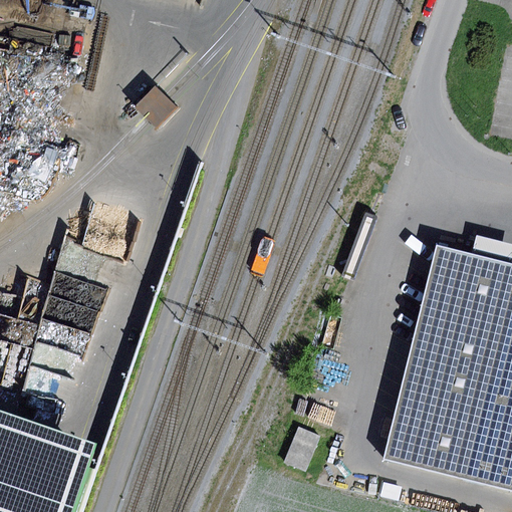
[(155,85),(135,106),(156,128),(176,105),(155,85)]
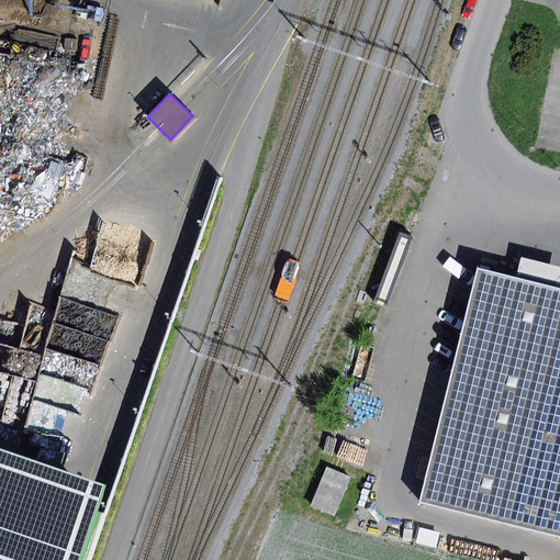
[(559,266),(519,256),(515,277),(558,287),(559,279),(559,266)]
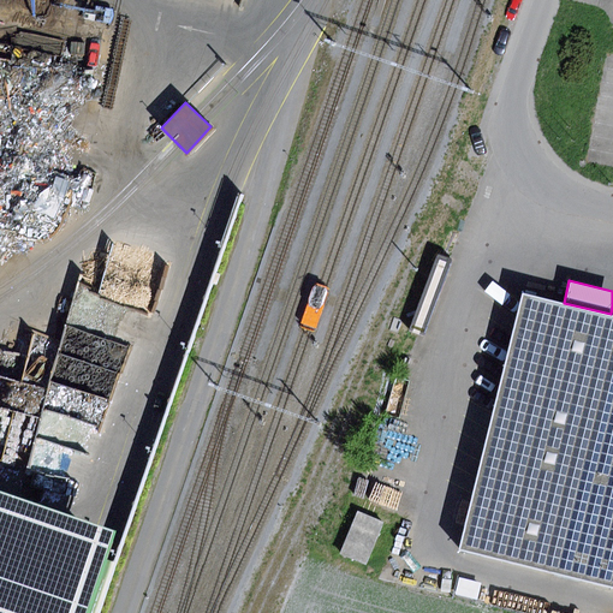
[(107,284),(63,285),(66,391),(111,390),(107,284)]
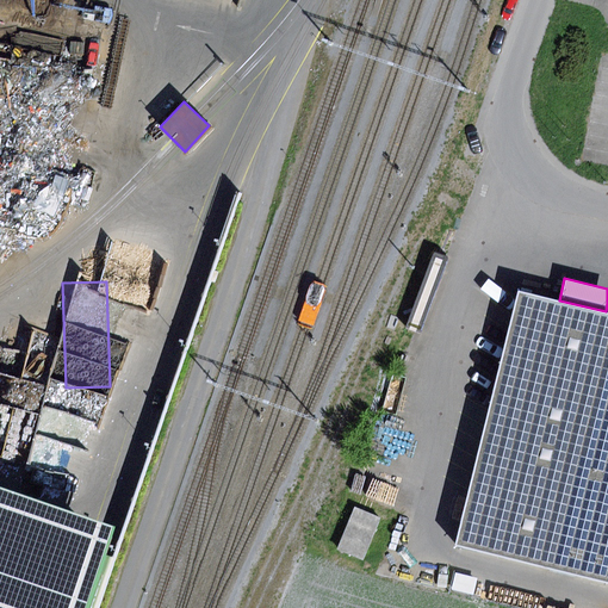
[(607,582),(607,311),(606,311),(559,301),(517,290),(454,544),(607,582)]
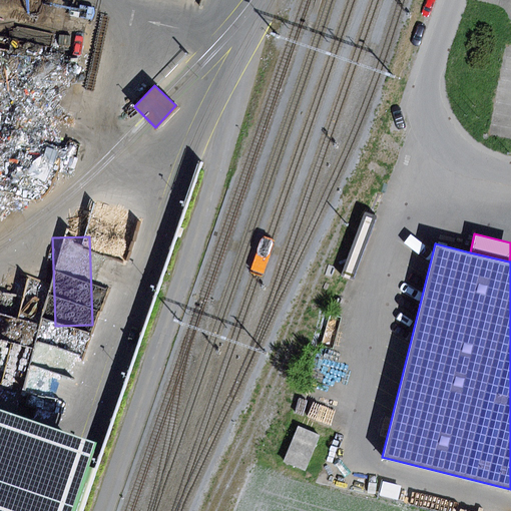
[(76,510),(98,441),(0,408),(0,510),(76,510)]
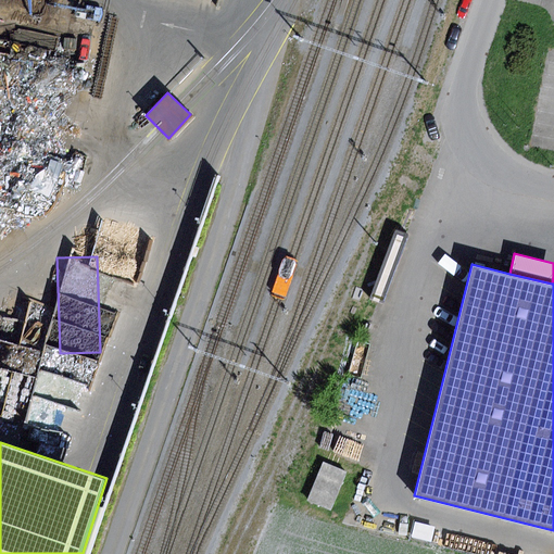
[(322,461),(305,499),(330,508),(345,471),(322,461)]
